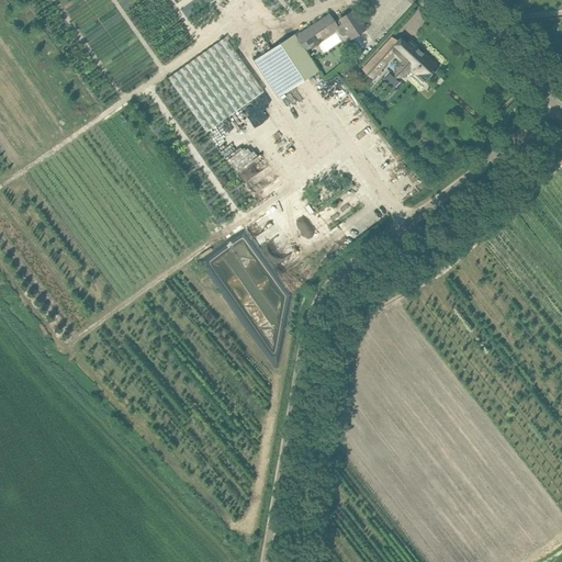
[(206,13),(221,13),(221,0),(212,0),(205,0),(206,13)]
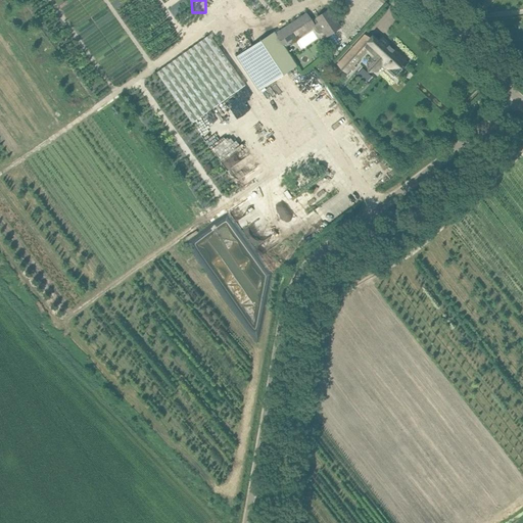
[(305,13),(275,34),(284,47),(314,28),(316,32),(317,33),(319,33),(321,33),(323,32),(326,37),(339,28),(335,20),(334,20),(332,17),(332,16),(328,10),(311,21),(305,13)]
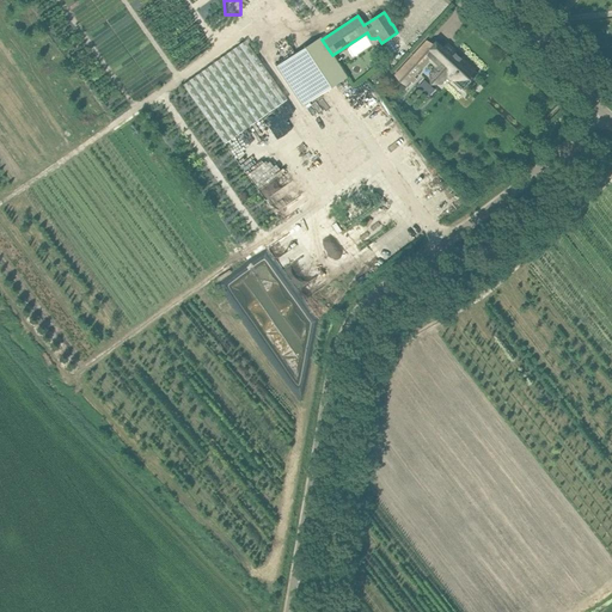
[(332,55),(322,40),(320,37),(276,66),(303,106),(347,78),(332,55)]
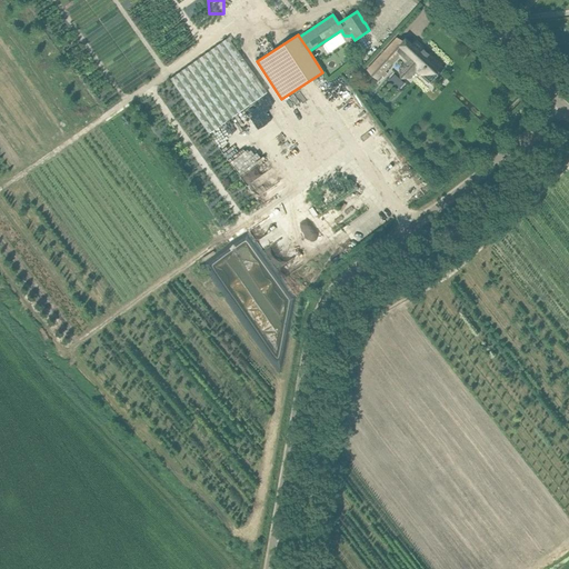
[(170,79),(209,133),(266,92),(228,38),(170,79)]
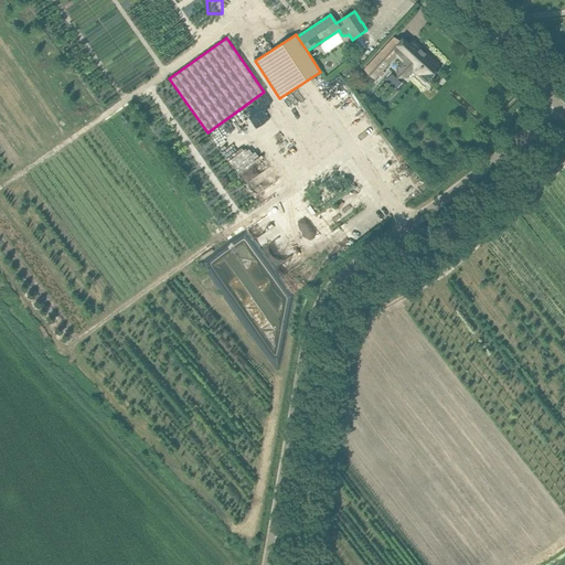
[(427,82),(440,67),(437,64),(438,64),(413,41),(405,49),(400,44),(400,43),(398,43),(392,51),(403,61),(396,67),(397,68),(406,76),(406,77),(413,71),(416,74),(417,73),(427,83),(427,82)]
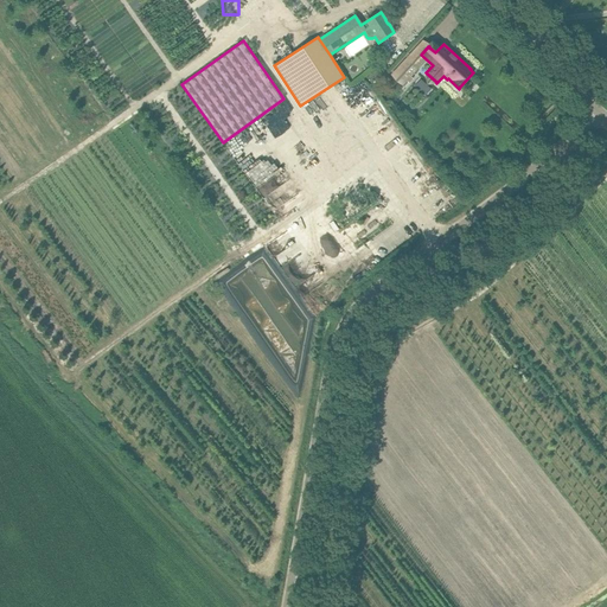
[(391,75),(402,84),(416,69),(407,59),(391,75)]
